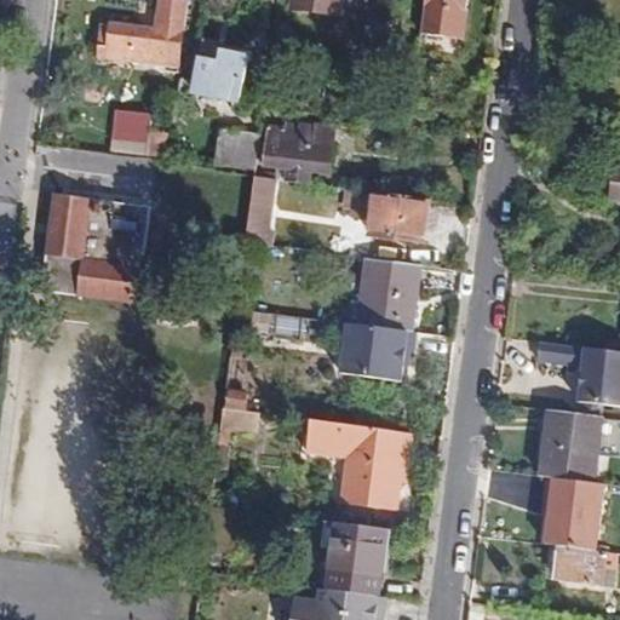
[(133,52),(132,63),(178,69),(187,0),(160,0),(158,29),(103,22),(98,58),(110,59),(112,49),(133,52)]
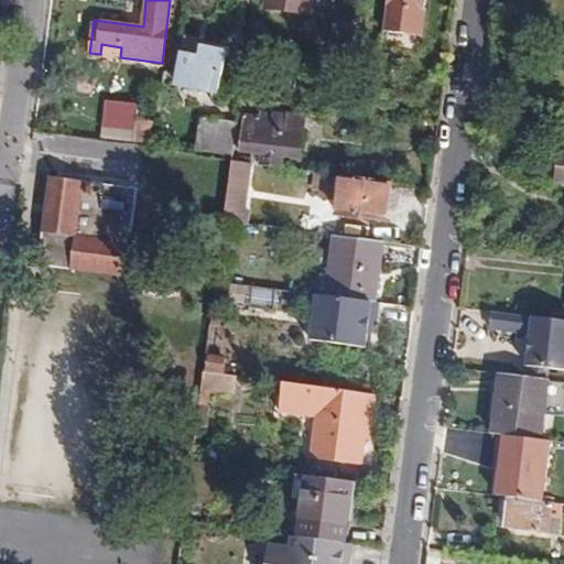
[(266,0),(264,9),(308,14),(310,0),(266,0)]
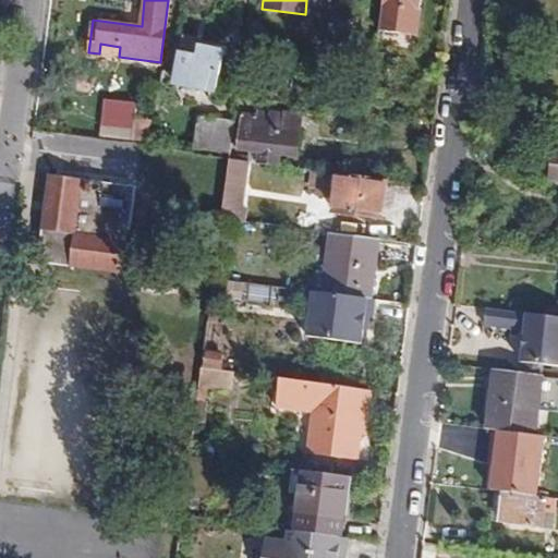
[(422,0),(381,0),(378,31),(419,36),(422,0)]
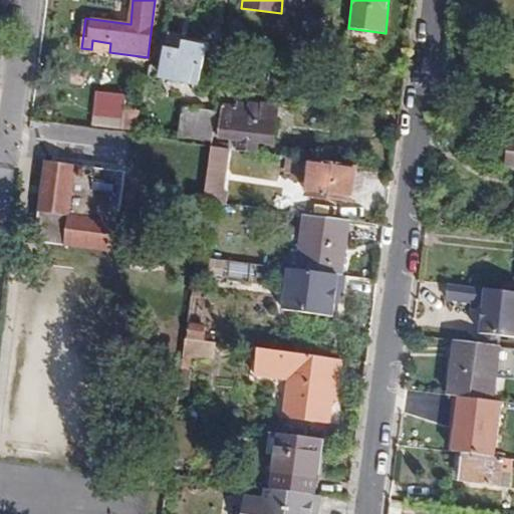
[(91,49),(109,52),(110,43),(92,40),(91,49)]
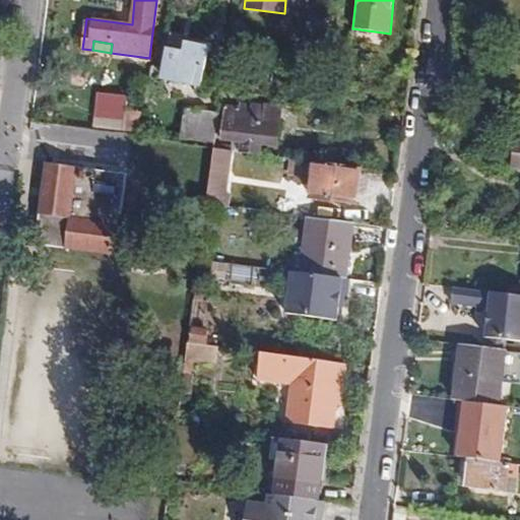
[(208,47),(187,43),(185,52),(168,49),(163,75),(201,83),(208,47)]
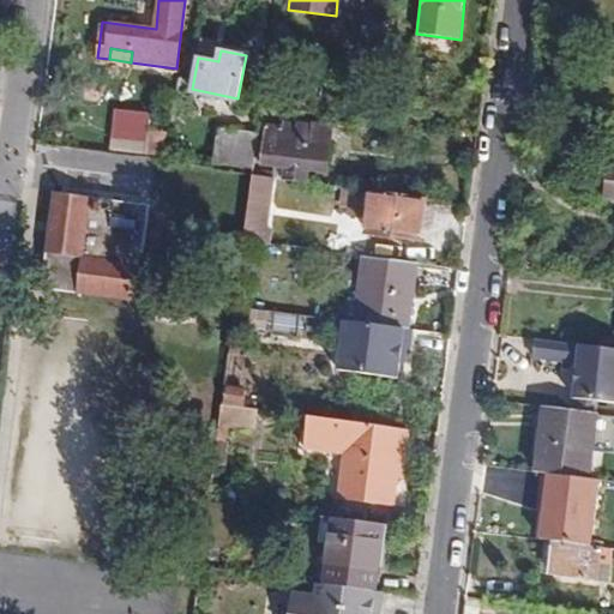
[(390,85),(374,84),(373,98),(387,100),(390,85)]
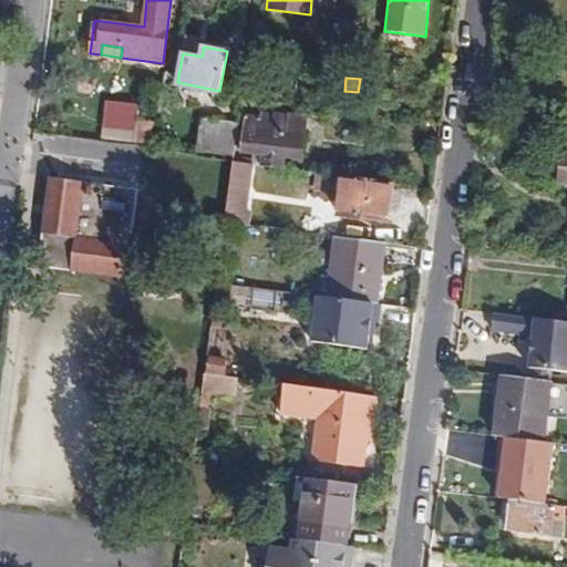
[(389,91),(387,109),(398,110),(400,92),(389,91)]
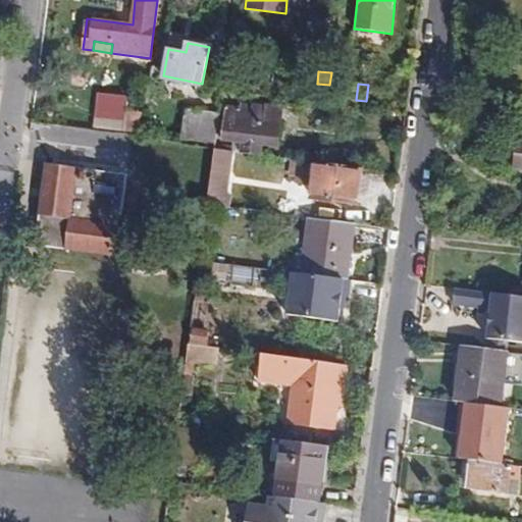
[(127,110),(128,103),(99,99),(95,128),(124,132),(127,110)]
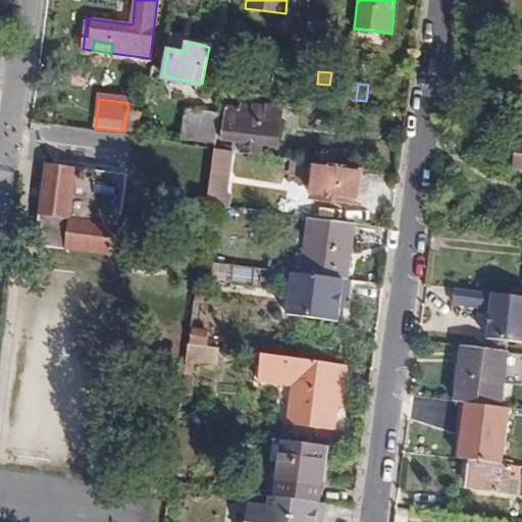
[(235,152),(260,154),(261,144),(279,146),(283,108),(226,102),(222,140),(236,141),(235,152)]
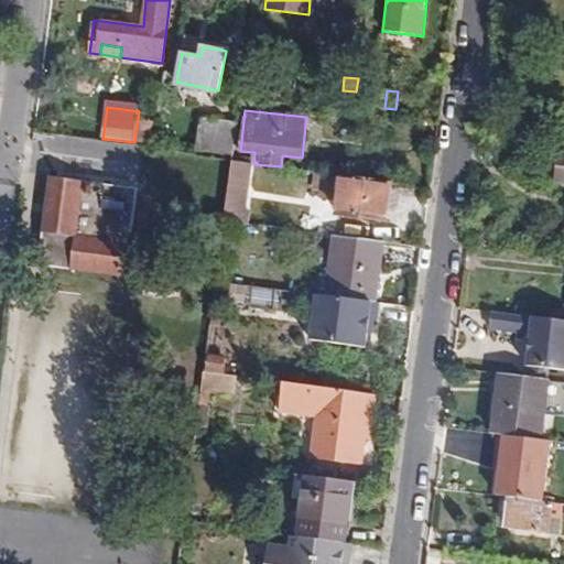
[(232,155),(238,121),(201,116),(196,150),(232,155)]
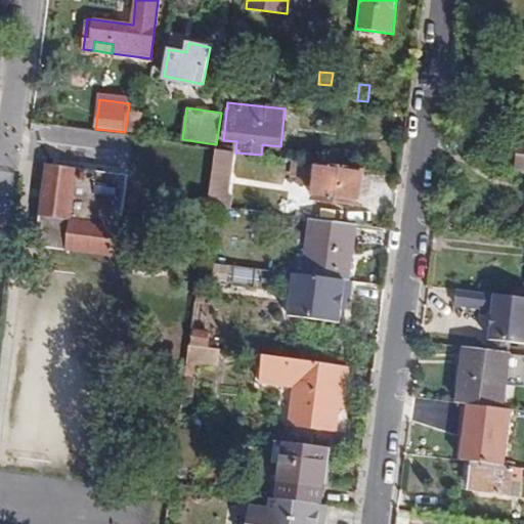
[(142,113),(128,111),(125,132),(139,134),(142,113)]
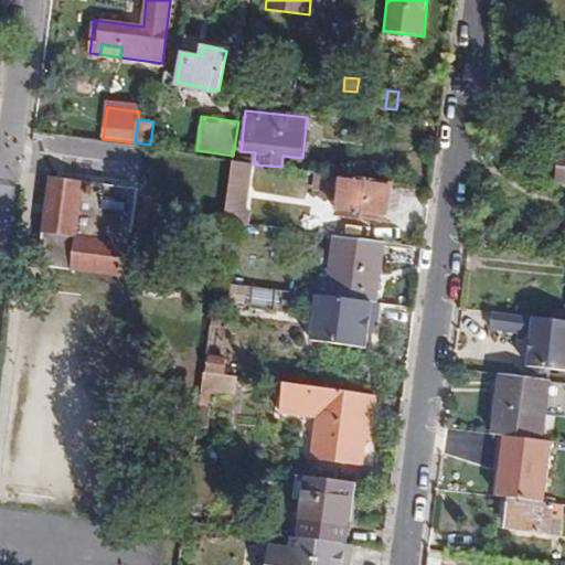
[(564,183),(564,152),(560,152),(555,182),(564,183)]
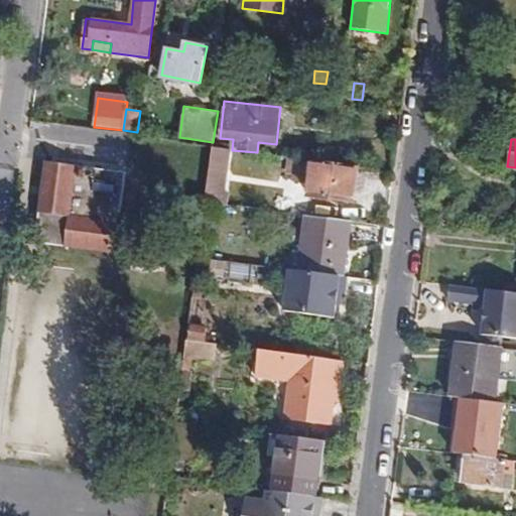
[(232,150),(213,147),(205,202),(229,205),(230,192),(226,192),(232,150)]
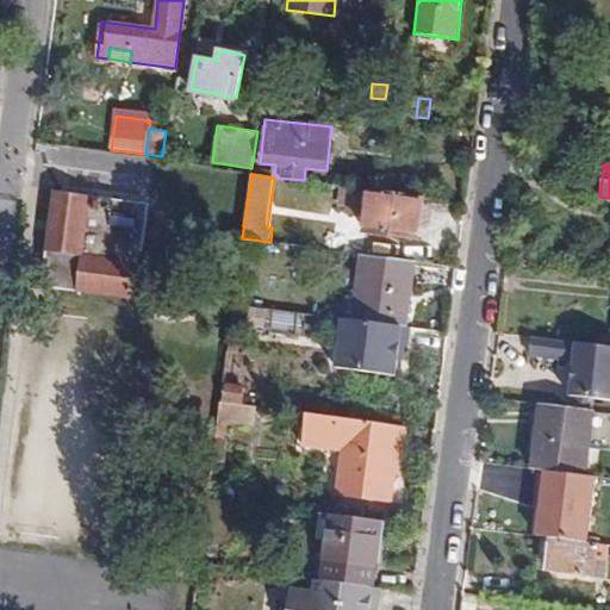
[(418,237),(423,197),(352,187),(349,209),(367,211),(365,231),(418,237)]
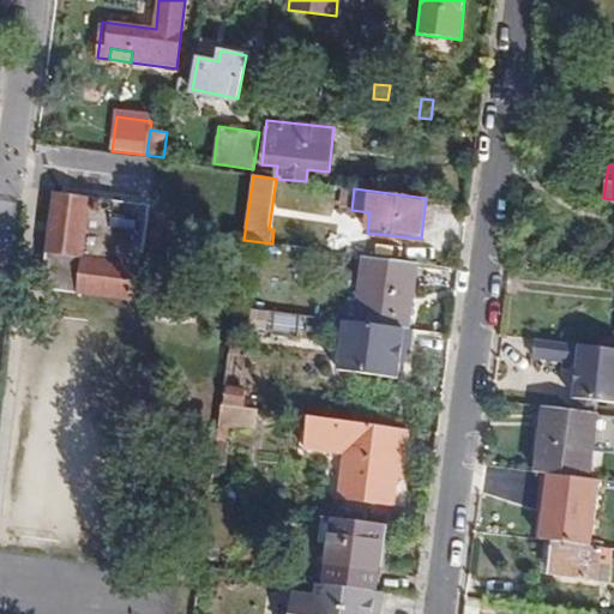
[(53,192),(44,262),(42,280),(41,288),(138,301),(150,205),(53,192)]
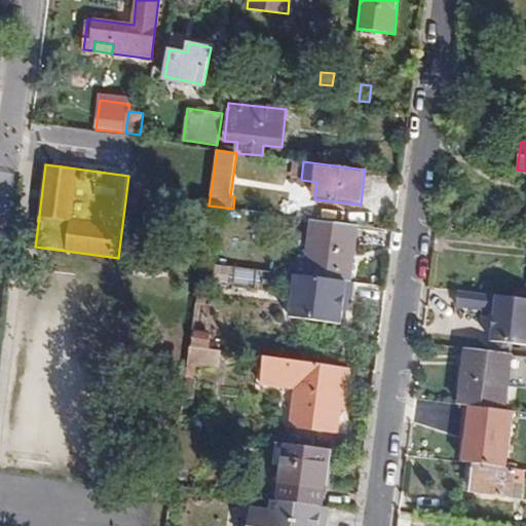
[(349,282),(357,226),(311,220),(304,275),(349,282)]
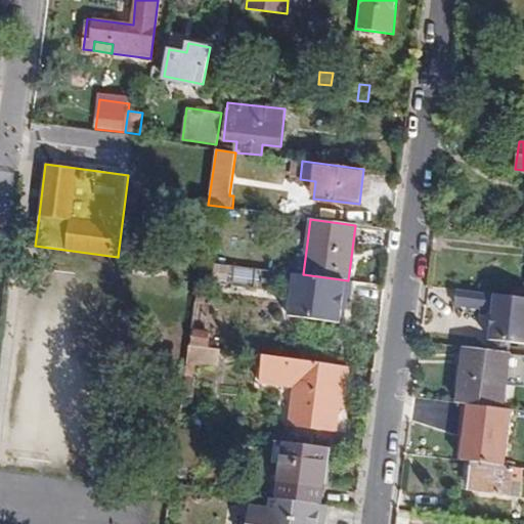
[(36,238),(38,223),(27,222),(25,237),(36,238)]
